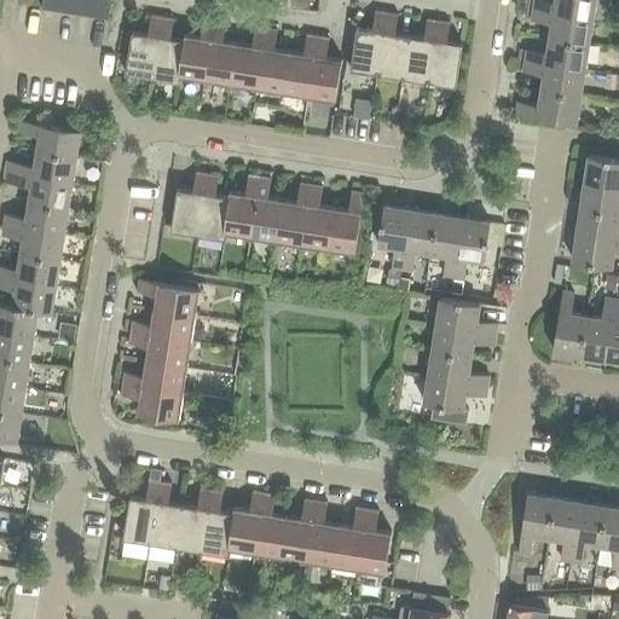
[(59,0),(42,0),(41,9),(58,11),(59,0)]
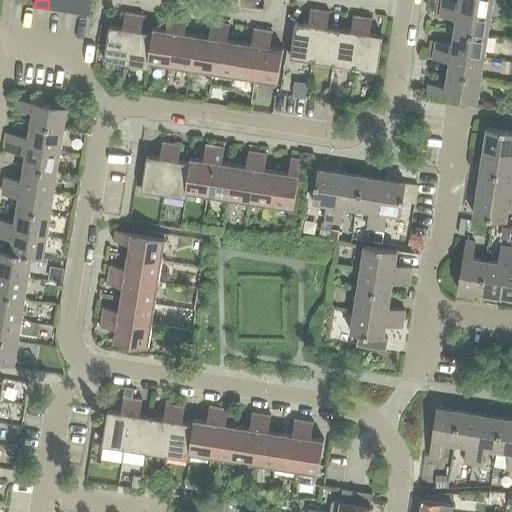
[(49,0),(48,9),(62,12),(63,0),(49,0)]
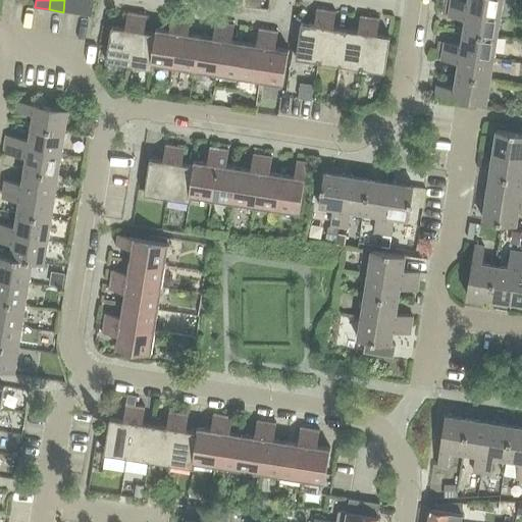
[(64,0),(63,12),(77,14),(80,0),(64,0)]
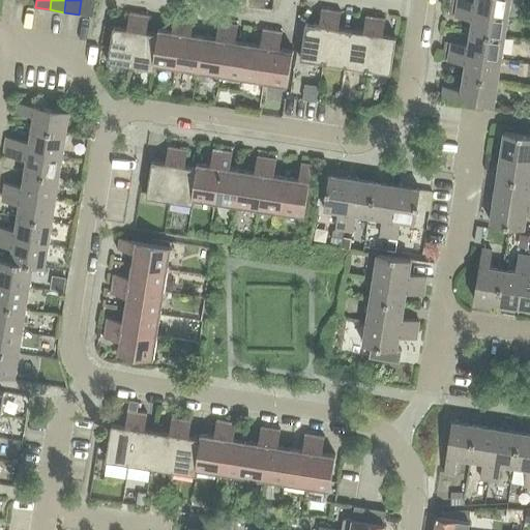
[(81,0),(79,15),(80,15),(93,17),(95,0),(81,0)]
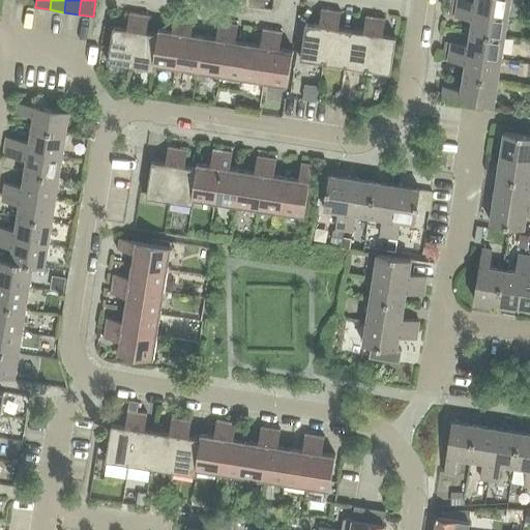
[(466,0),(458,0),(457,7),(507,16),(507,13),(511,15),(516,12),(519,9),(521,1),(519,0),(475,0),(475,1),(466,0)]
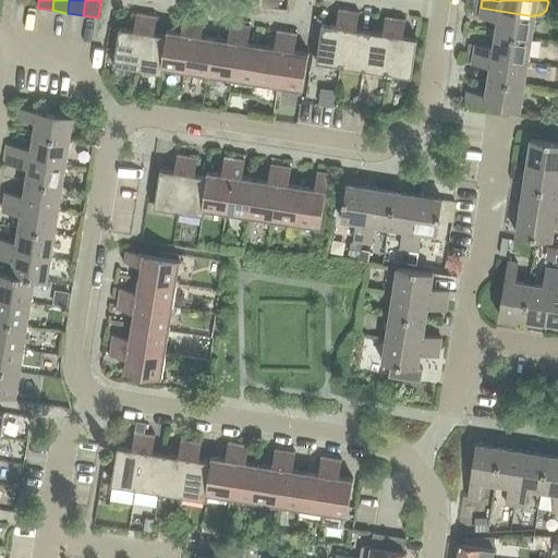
[(534,16),(481,8),(480,17),(497,21),(495,34),(531,39),(534,16)]
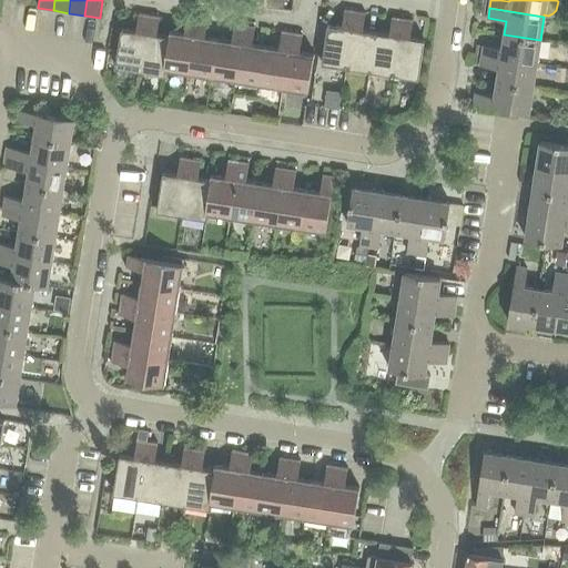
[(346,68),(355,11),(344,10),(343,18),(342,27),(327,24),(322,63),(346,68)]
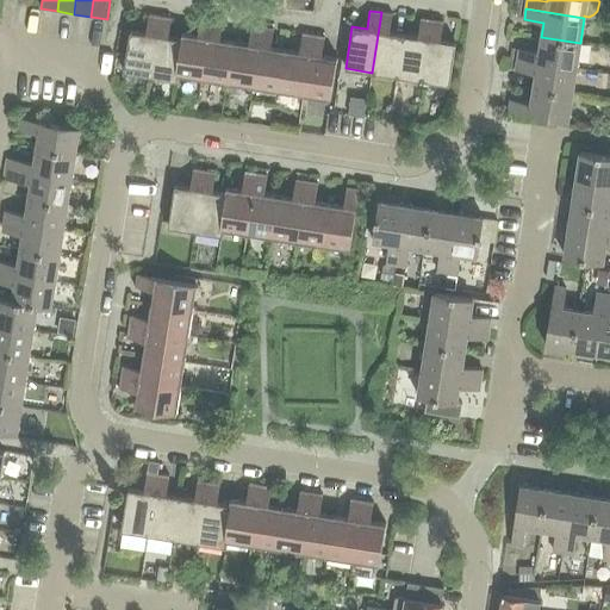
[(392,14),(381,12),(372,73),(397,76),(404,35),(390,32),(391,22),(392,14)]
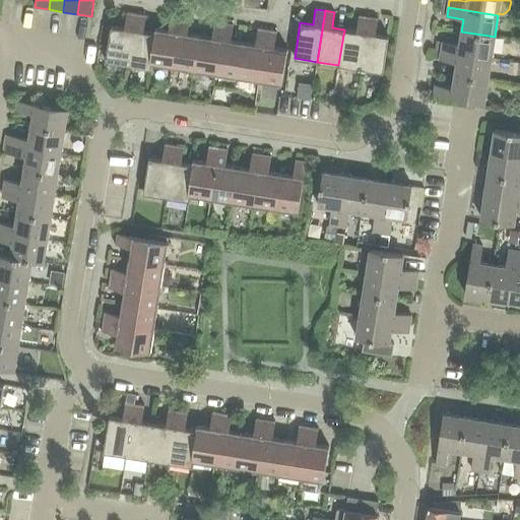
[(124,28),(111,26),(106,62),(128,65),(136,14),(127,12),(126,19),(124,28)]
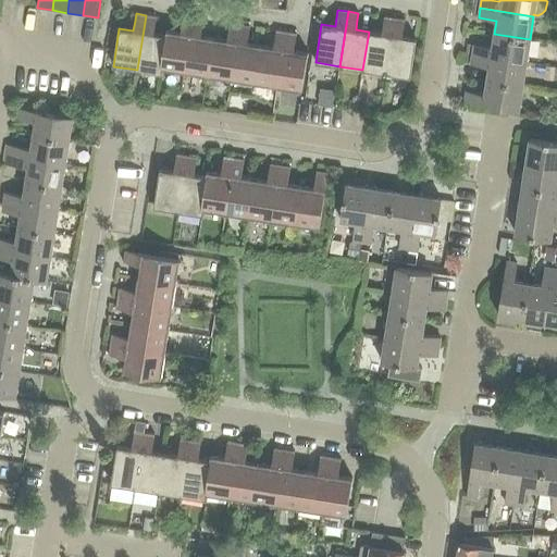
[(156,16),(146,15),(137,70),(162,74),(163,69),(161,69),(166,36),(165,36),(153,34),(155,24),(156,16)]
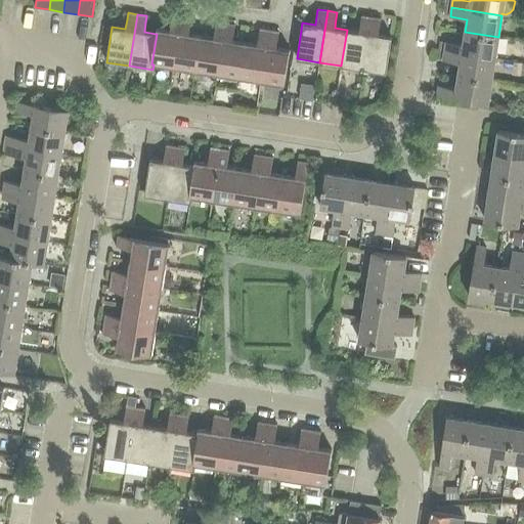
[(156,29),(156,34),(157,34),(151,64),(154,64),(174,68),(181,15),(172,14),(171,22),(170,31),(156,29)]
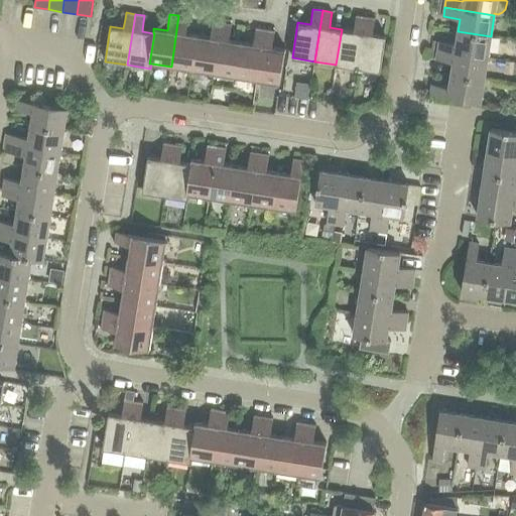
[(188,17),(178,15),(171,67),(192,70),(198,35),(185,33),(187,24),(188,17)]
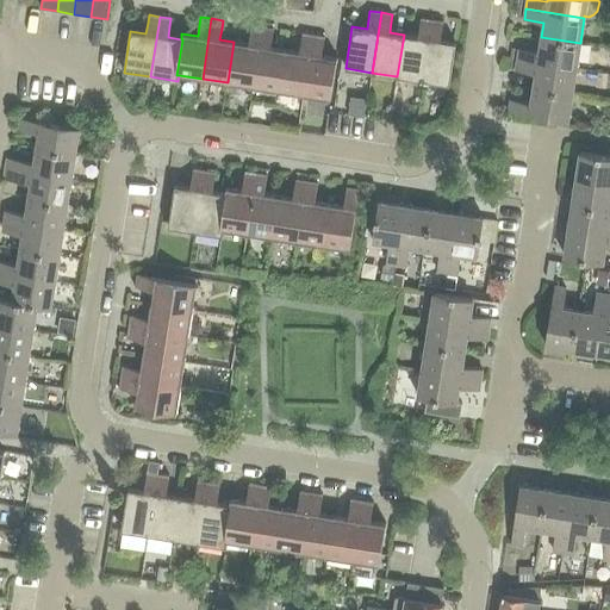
[(418,37),(404,35),(397,76),(423,80),(431,20),(421,18),(419,26),(418,37)]
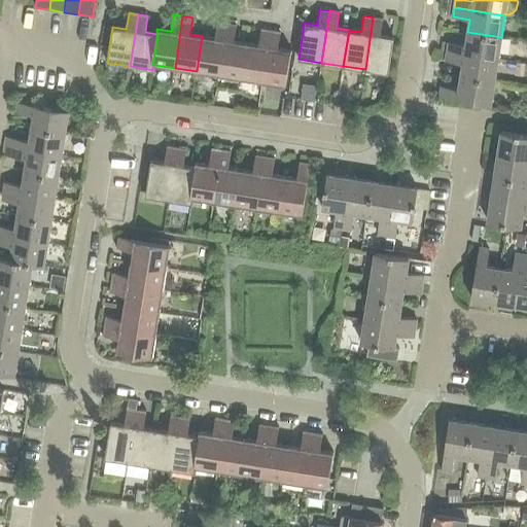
[(383,19),(373,18),(365,69),(388,73),(393,37),(380,35),(382,26),(383,19)]
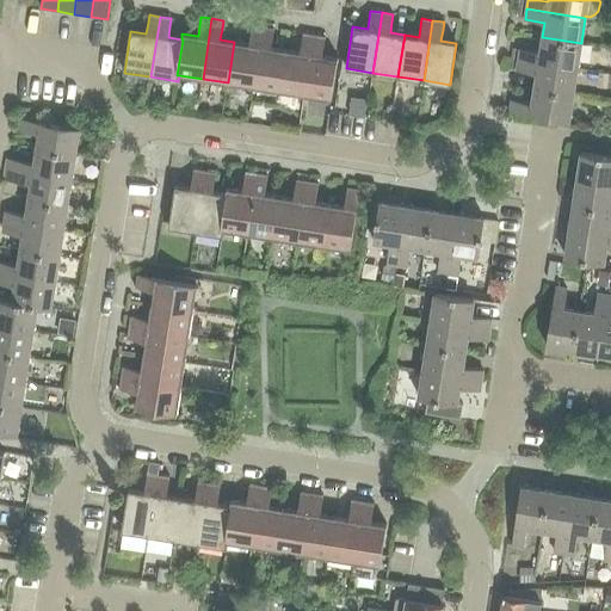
[(248,44),(234,42),(228,82),(253,87),(263,26),(252,25),(251,34),(248,44)]
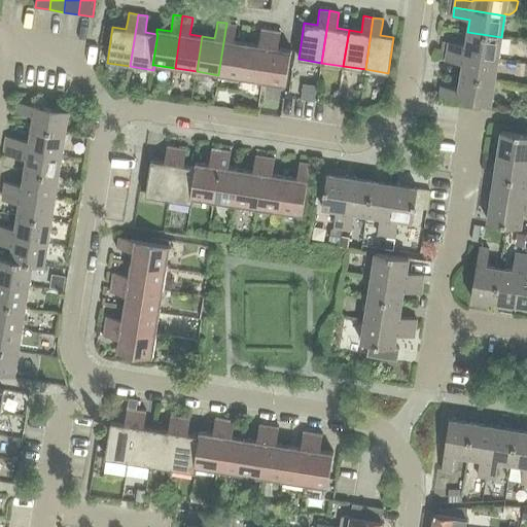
[(237,25),(226,23),(218,75),(241,78),(246,43),(234,41),(235,32),(237,25)]
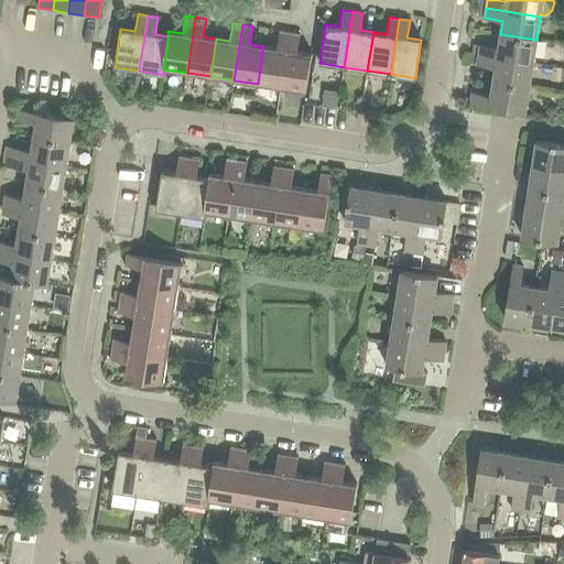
[(263,46),(258,84),(281,88),(290,32),(280,31),(278,39),(277,49),(263,46)]
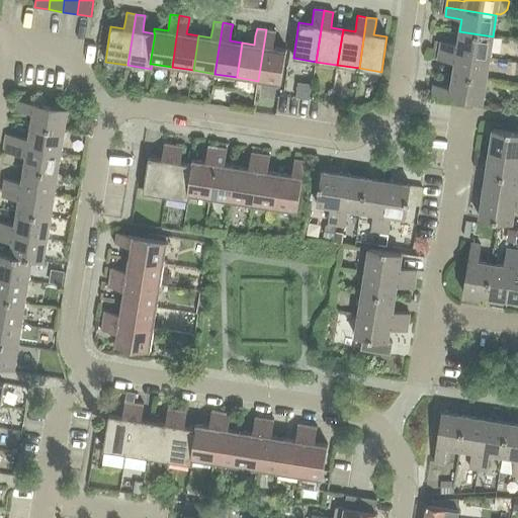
[(275,31),(266,29),(258,81),(280,84),(286,50),(273,47),(274,38),(275,31)]
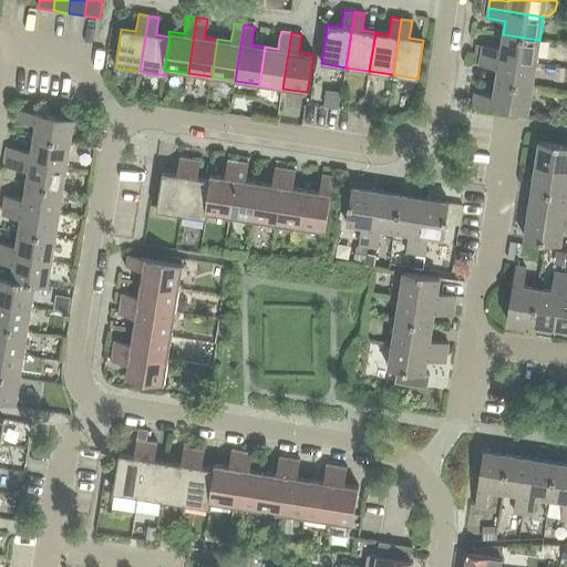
[(539,40),(503,34),(501,49),(483,45),(481,55),(535,63),(539,40)]
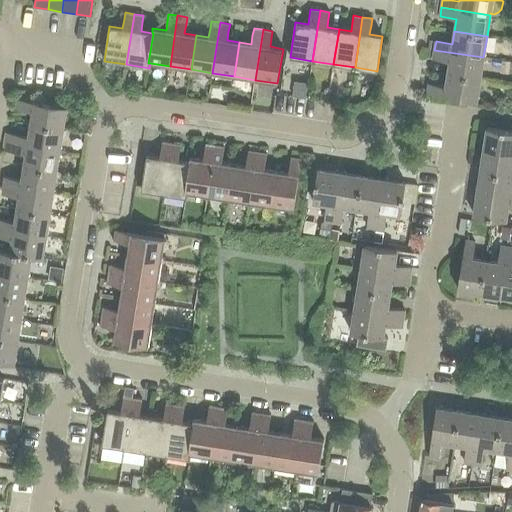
[(483,57),(434,50),(433,59),(450,61),(448,74),(480,79),(483,57)]
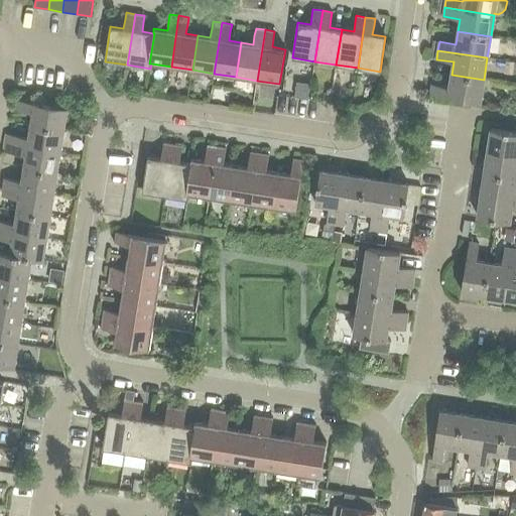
[(484,80),(452,75),(449,87),(432,85),(431,95),(480,102),(484,80)]
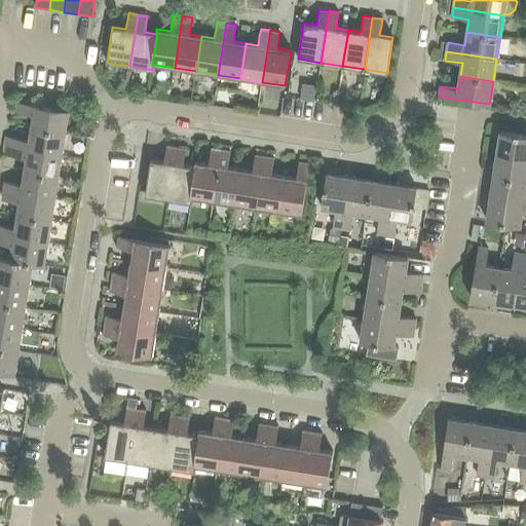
[(303,85),(301,101),(313,103),(316,87),(303,85)]
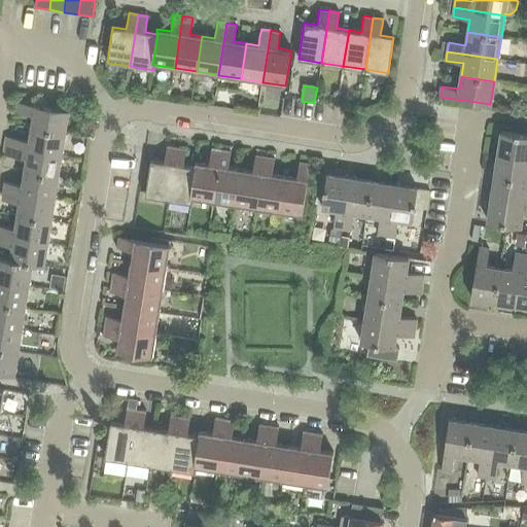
[(34,115),(33,116),(32,128),(65,133),(69,110),(19,102),(16,112),(34,115)]
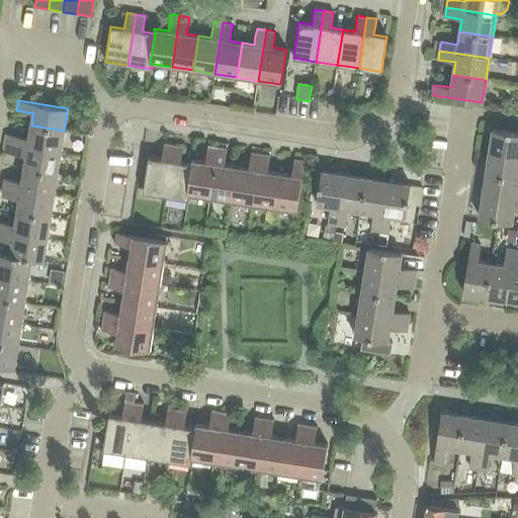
[(64,131),(31,125),(29,139),(12,136),(11,145),(61,153),(64,131)]
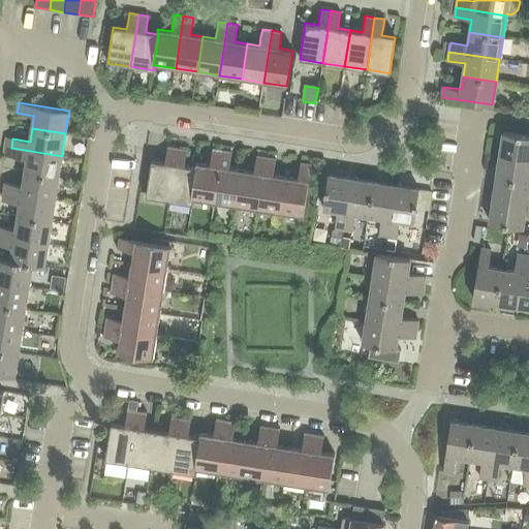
[(528,135),(503,132),(499,155),(528,159),(528,135)]
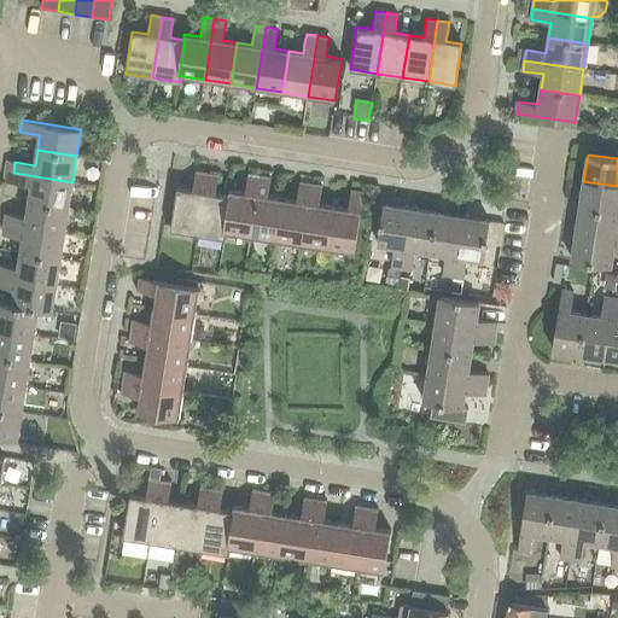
[(198,234),(207,173),(196,172),(194,180),(193,190),(178,187),(170,229),(198,234)]
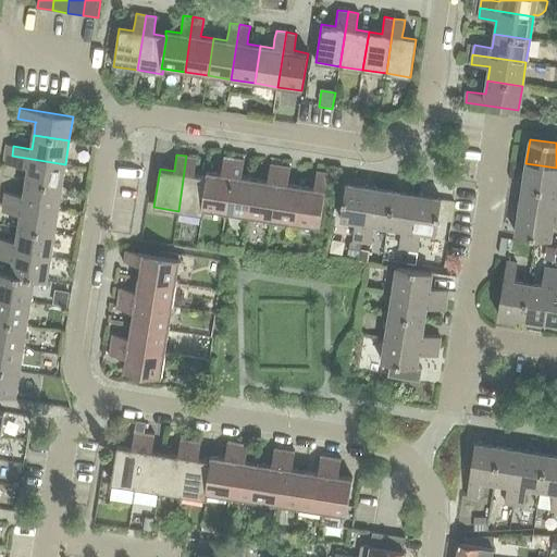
[(65,164),(12,156),(10,165),(28,168),(26,182),(61,187),(65,164)]
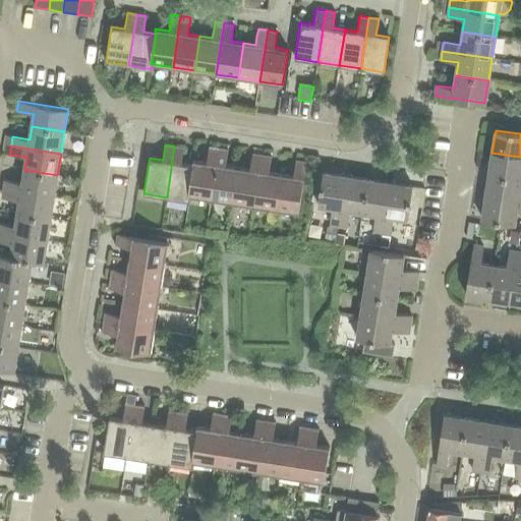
[(184,148),(174,146),(167,197),(189,200),(190,196),(189,195),(193,165),(192,165),(181,163),(183,155),(184,148)]
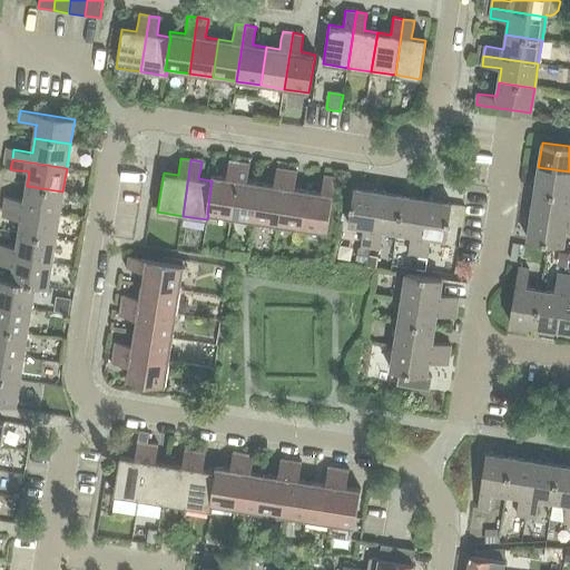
[(231,218),(239,161),(228,160),(227,168),(226,177),(212,175),(210,180),(212,180),(207,214),(208,215),(231,218)]
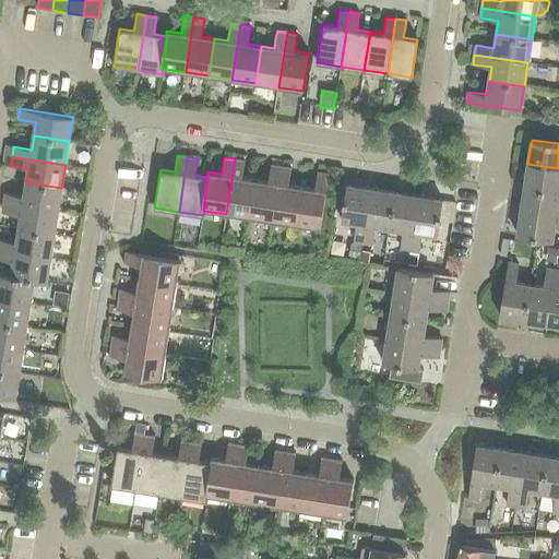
[(245,161),(235,158),(226,214),(250,217),(256,179),(242,177),(244,168),(245,161)]
